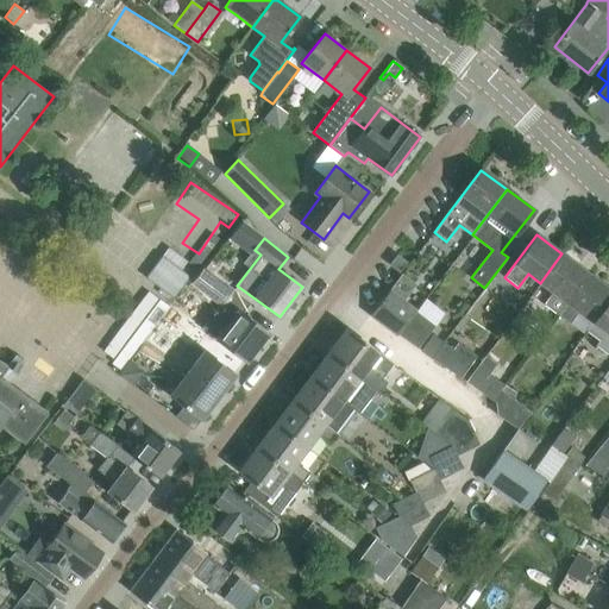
[(558,314),(589,274),(562,253),(540,283),(551,292),(542,303),(558,314)]
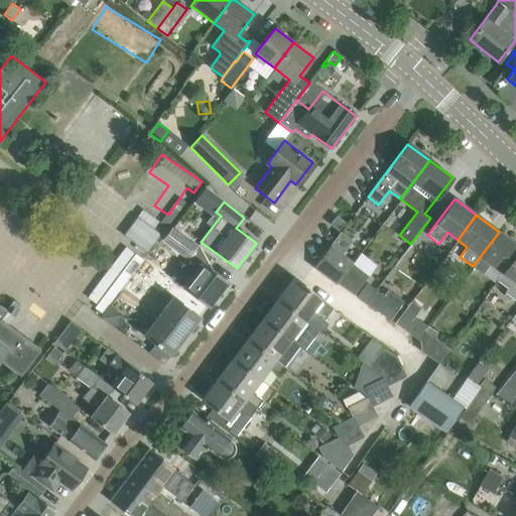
[(339,231),(346,222),(337,216),(330,225),(339,231)]
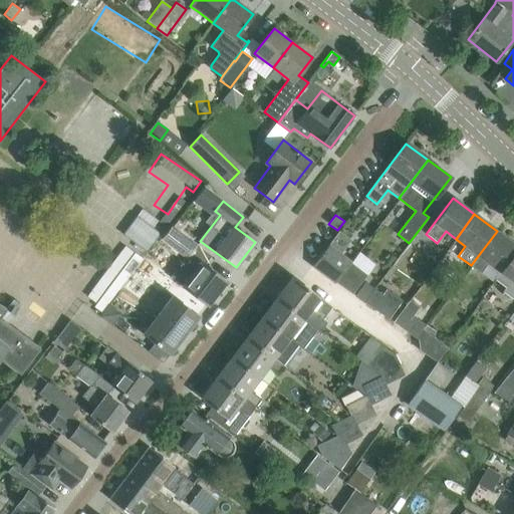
[(147,252),(161,234),(137,216),(122,236),(147,252)]
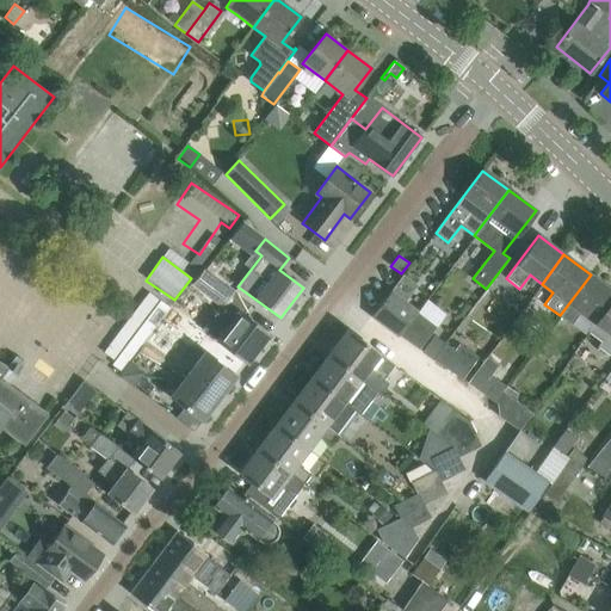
[(218,300),(227,291),(205,267),(196,276),(218,300)]
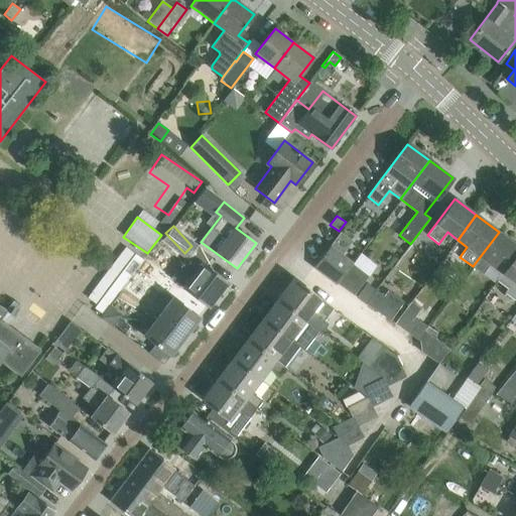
[(502,273),(515,254),(515,245),(499,232),(473,266),(483,274),(490,264),(502,273)]
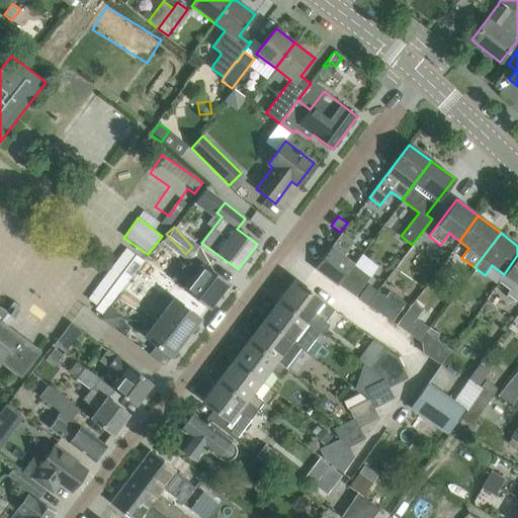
[(325,255),(316,268),(338,284),(348,271),(353,265),(353,264),(331,247),(325,255)]
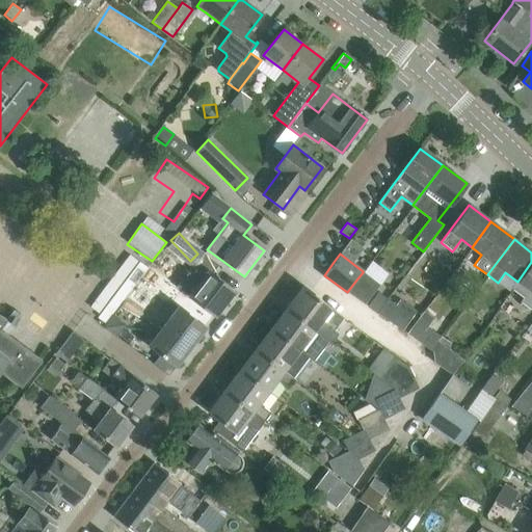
[(104,289),(116,299),(142,267),(130,257),(104,289)]
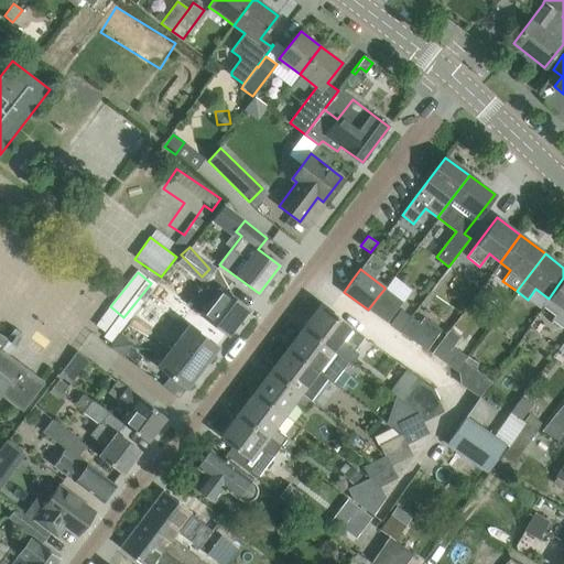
[(248,308),(230,294),(207,277),(197,289),(210,300),(201,314),(227,335),(248,308)]
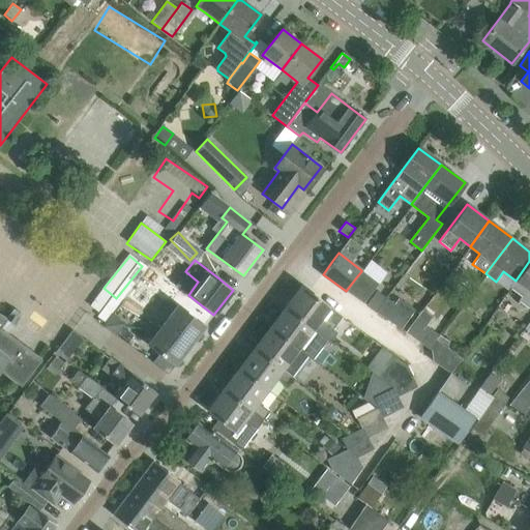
[(529,308),(529,261),(516,281),(510,289),(521,296),(519,300),(529,308)]
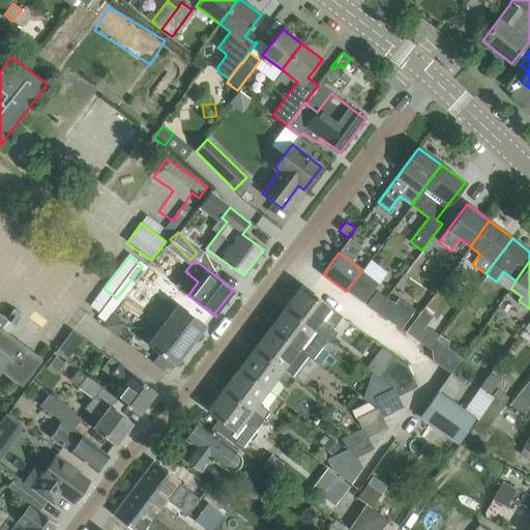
[(361,271),(356,277),(346,291),(363,303),(378,283),(361,271)]
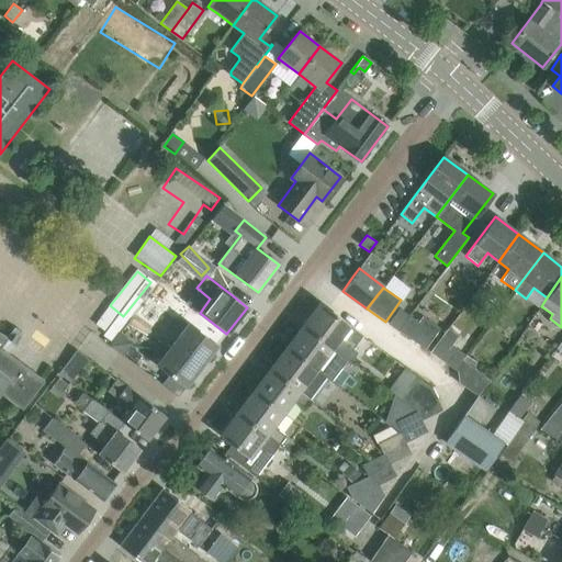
[(444,302),(435,316),(450,325),(459,312),(444,302)]
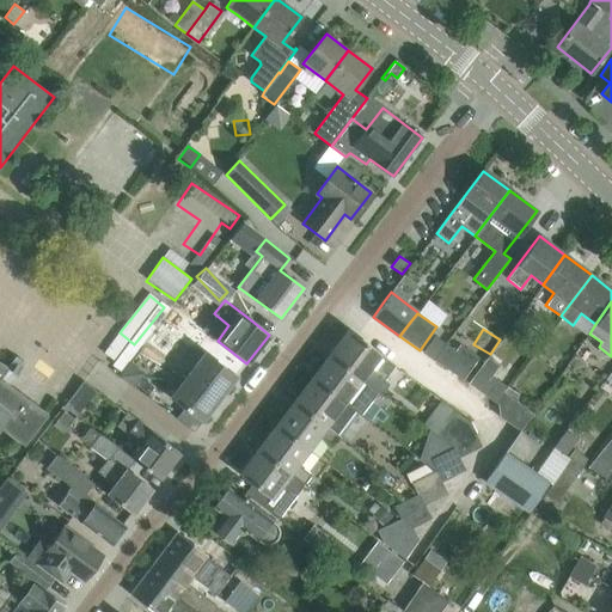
[(384,380),(395,366),(348,330),(329,355),(375,390),(381,395),(389,384),(384,380)]
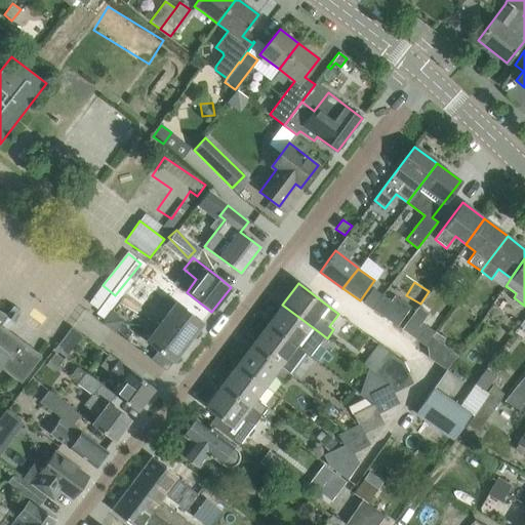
[(152,310),(162,294),(153,288),(143,304),(152,310)]
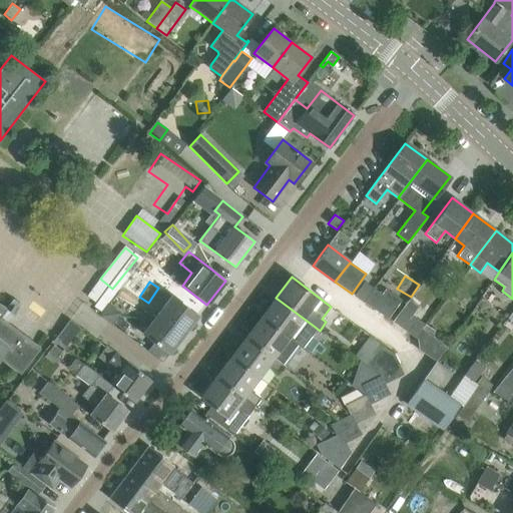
[(364,302),(374,288),(366,282),(355,296),(364,302)]
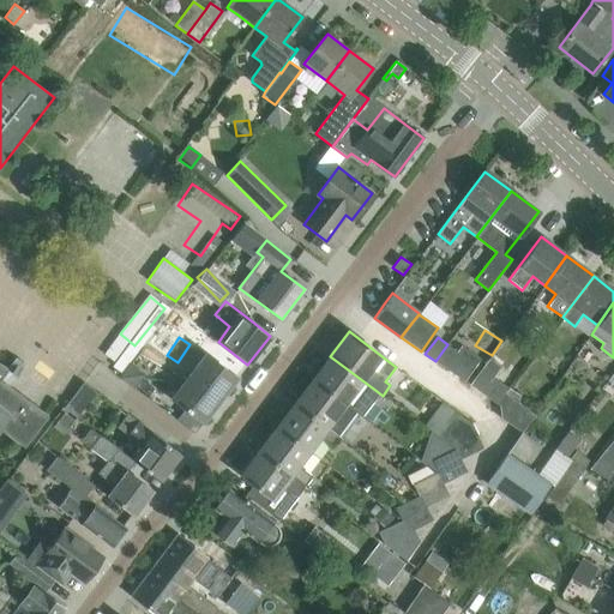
[(458,351),(447,344),(435,361),(464,381),(480,359),(462,347),(458,351)]
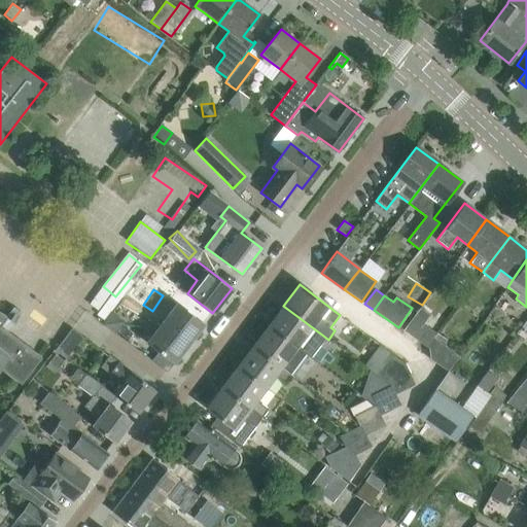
[(174,362),(203,324),(177,304),(147,342),(174,362)]
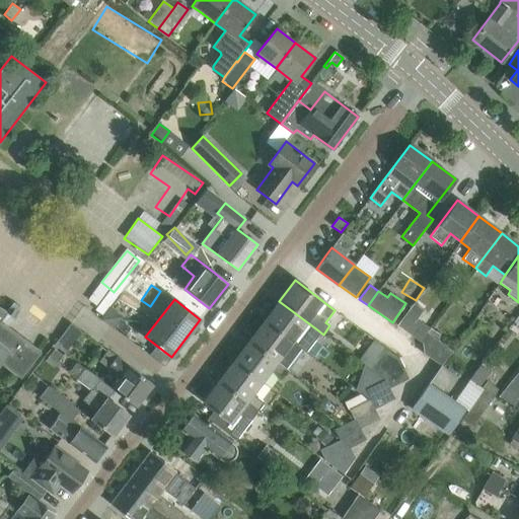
[(292,342),(300,329),(311,339),(318,330),(279,301),(264,320),(292,342)]
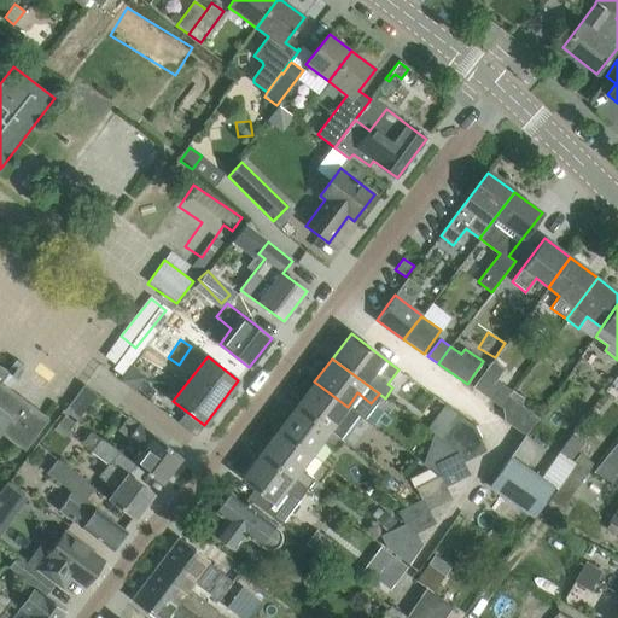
[(512,389),(497,378),(505,368),(494,361),(473,386),(490,400),(500,407),(512,389)]
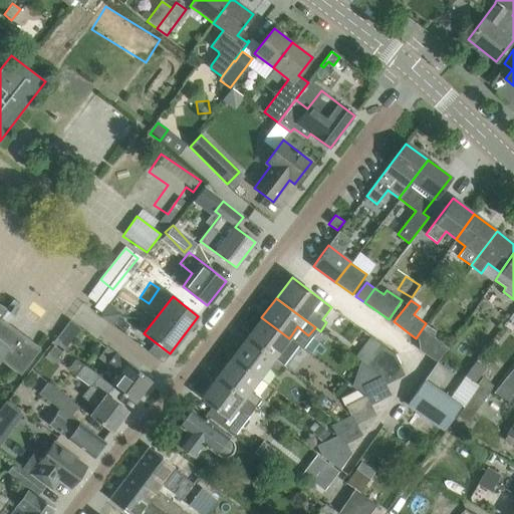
[(39,347),(11,326),(0,317),(0,315),(6,308),(0,303),(0,357),(20,373),(39,347)]
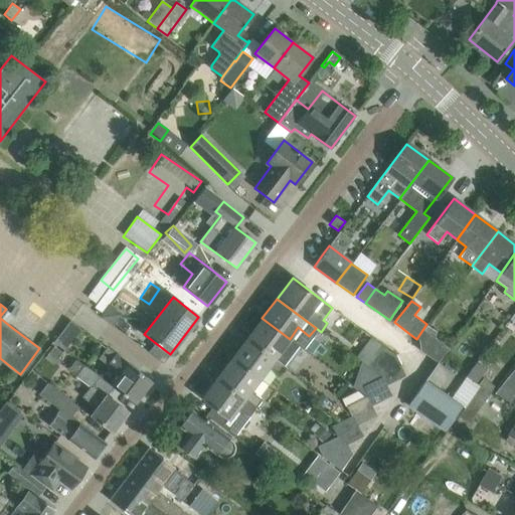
[(299,345),(290,339),(262,318),(246,338),(284,366),(299,345)]
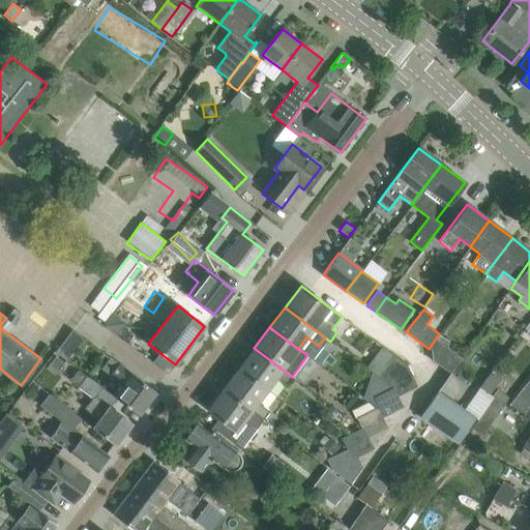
[(67,360),(83,339),(71,330),(56,352),(67,360)]
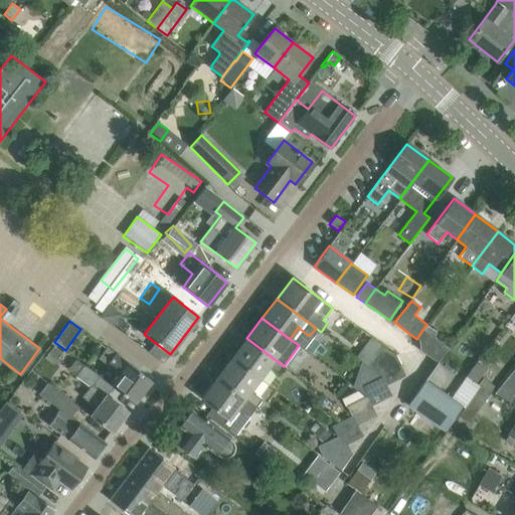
[(438,363),(449,347),(435,337),(438,333),(426,324),(416,339),(419,341),(419,351),(420,351),(438,363)]
